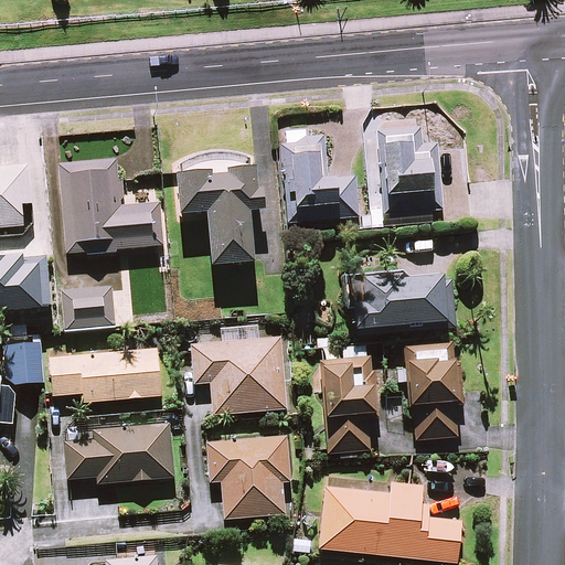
[(418,123),(374,127),(383,228),(432,224),(430,211),(444,210),(438,145),(420,146),(418,123)]
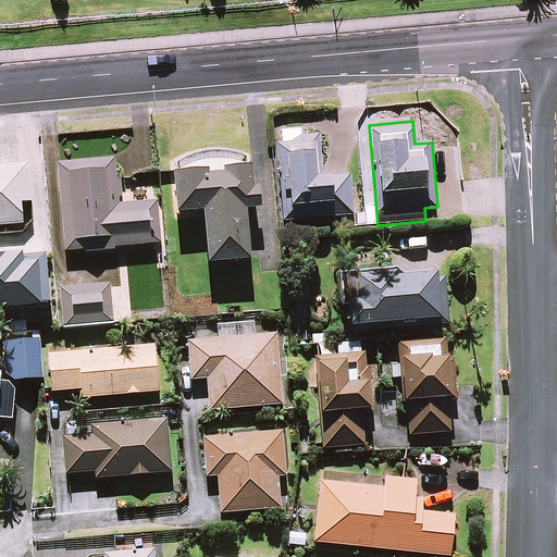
[(299,130),(275,131),(281,220),(351,214),(348,172),(318,175),(314,135),(299,136),(299,130)]
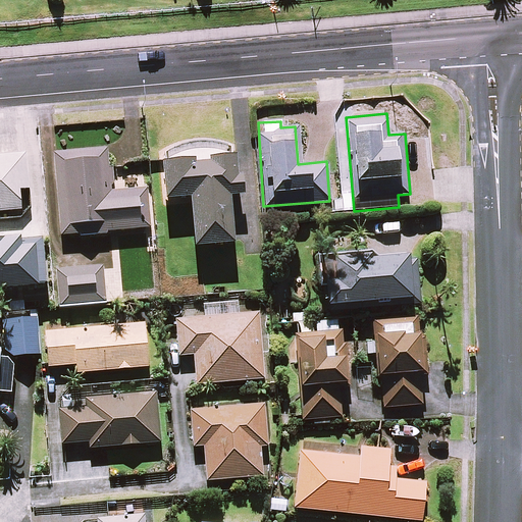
[(0,219),(22,217),(29,208),(28,188),(24,152),(0,153),(0,219)]
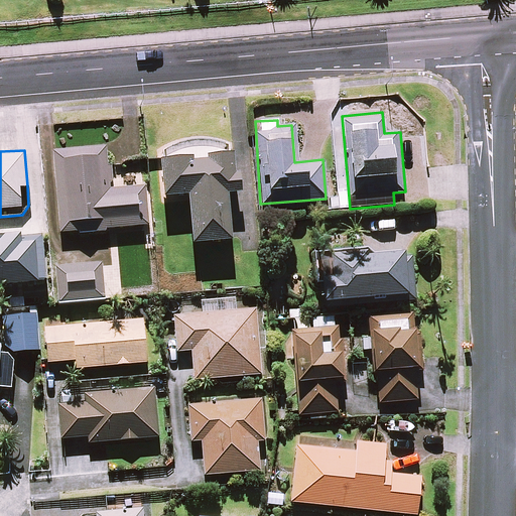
[(234,190),(232,153),(159,158),(162,195),(187,192),(190,241),(229,238),(226,191),(234,190)]
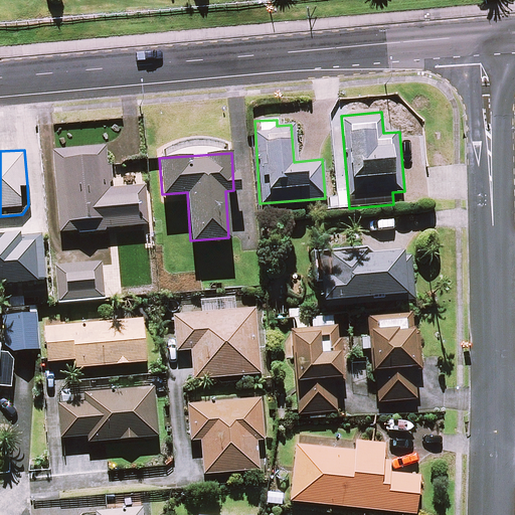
[(111,188),(107,154),(54,160),(62,233),(148,223),(144,185),(111,188)]
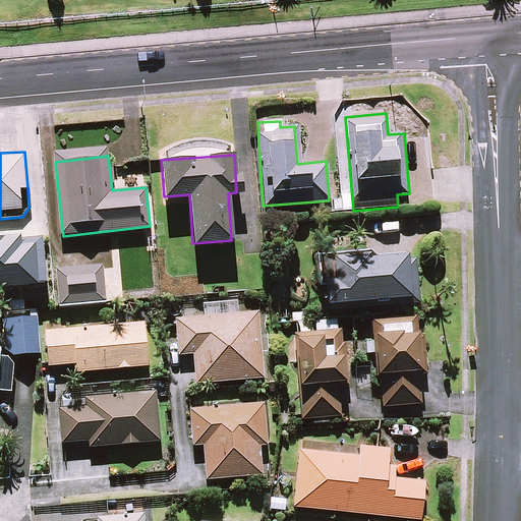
[(0,288),(44,285),(41,235),(0,237),(0,288)]
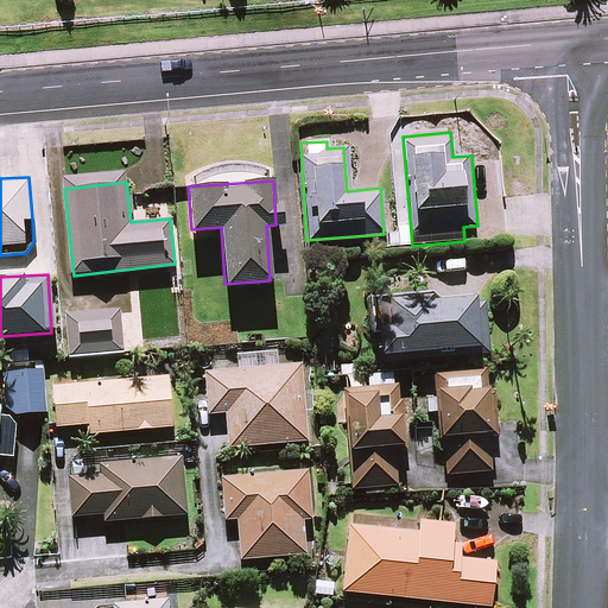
[(474,308),(474,295),(377,298),(378,352),(488,347),(486,306),(474,308)]
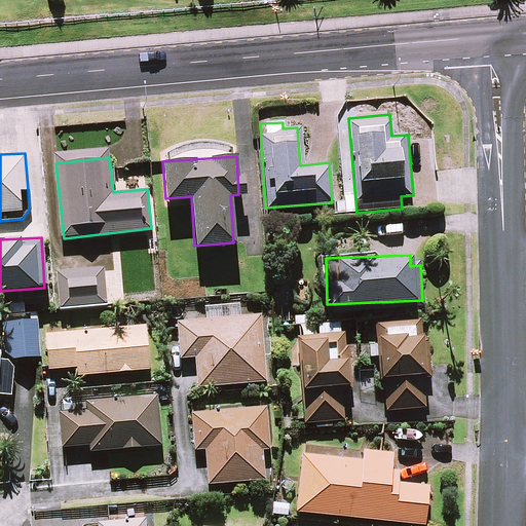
[(106,304),(103,267),(53,271),(57,308),(106,304)]
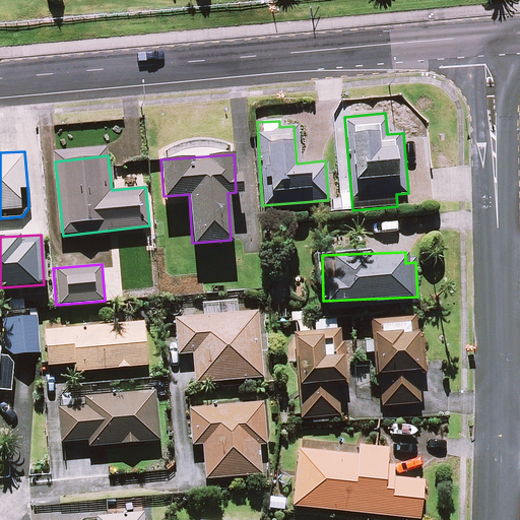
[(261,377),(257,312),(176,317),(178,352),(193,352),(195,381),(261,377)]
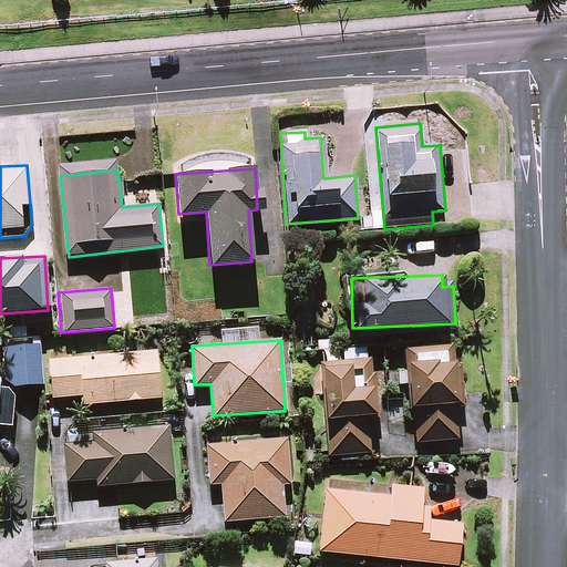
[(453,342),(425,346),(404,349),(416,443),(463,437),(459,408),(466,406),(461,359),(455,360),(453,342)]
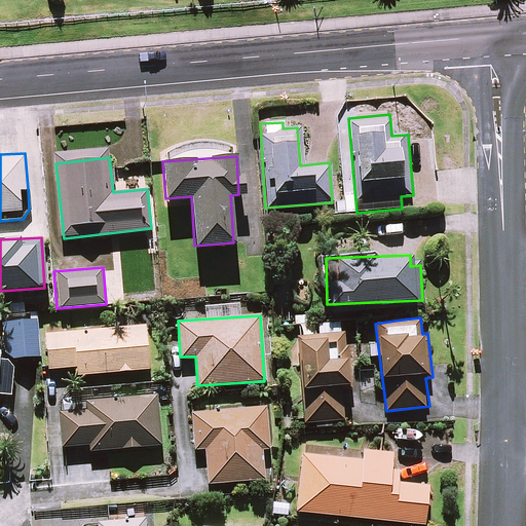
[(39,355),(36,320),(3,322),(6,358),(39,355)]
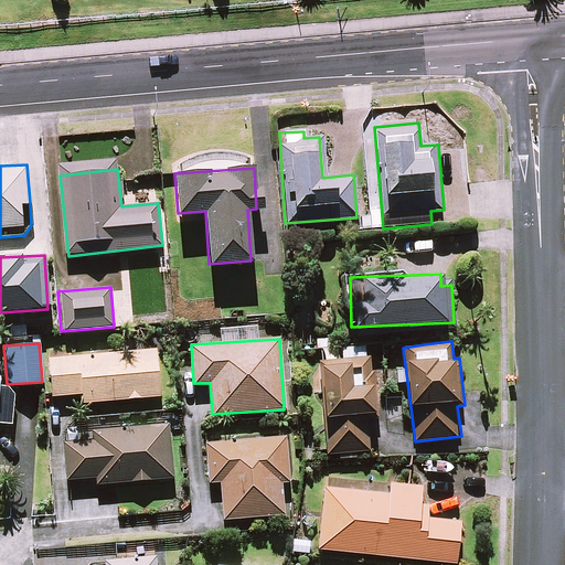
[(159,396),(155,350),(49,359),(52,396),(82,393),(82,403),(159,396)]
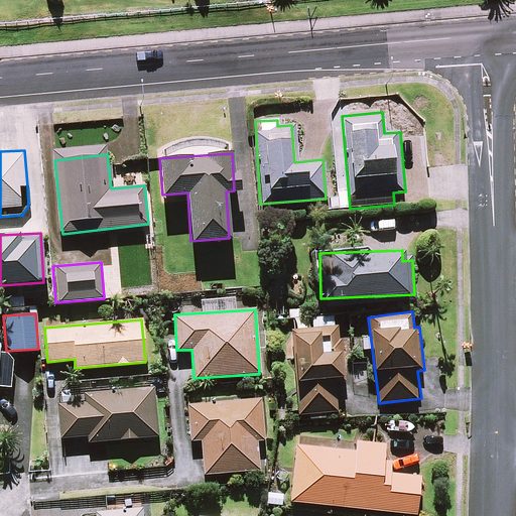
[(343,376),(339,326),(292,330),(299,414),(337,411),(334,377),(343,376)]
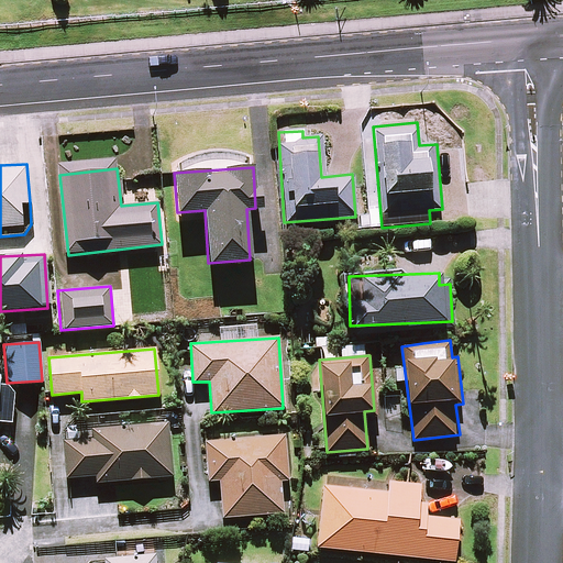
[(170,476),(167,422),(90,428),(91,438),(65,440),(67,477),(96,475),(96,482),(170,476)]
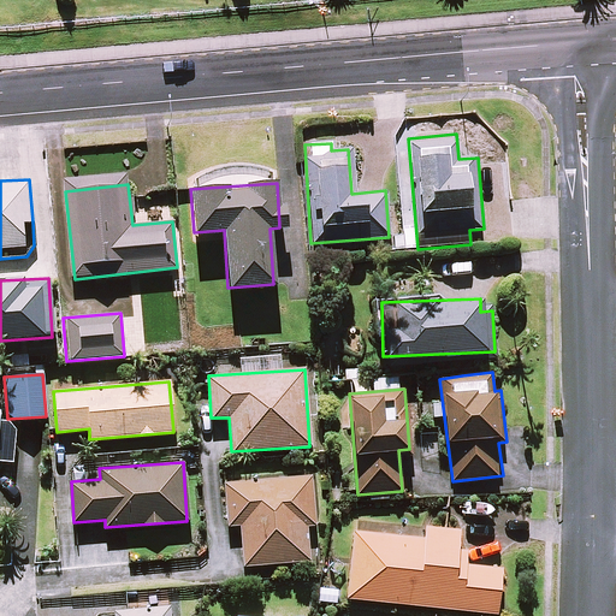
[(314,525),(311,477),(224,483),(227,526),(241,525),(243,566),(309,561),(306,526),(314,525)]
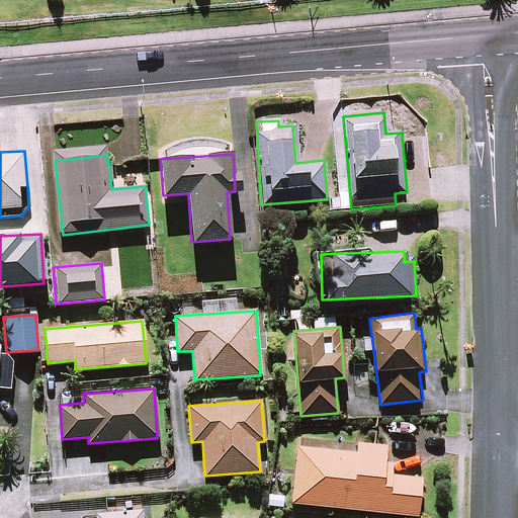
[(358,443),(358,449),(334,446),(333,450),(297,446),(291,503),(417,516),(421,479),(382,475),(385,446),(358,443)]
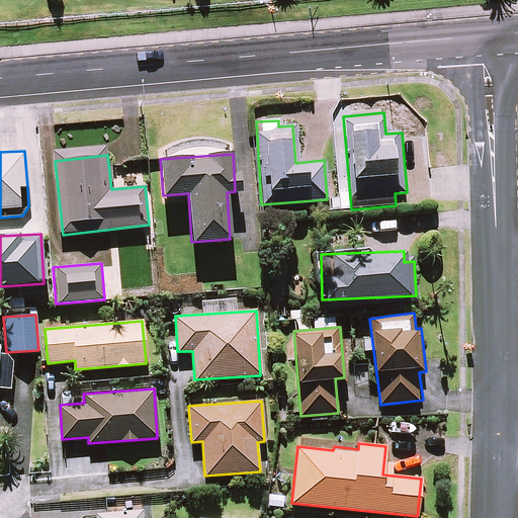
All buildings are outlined.
